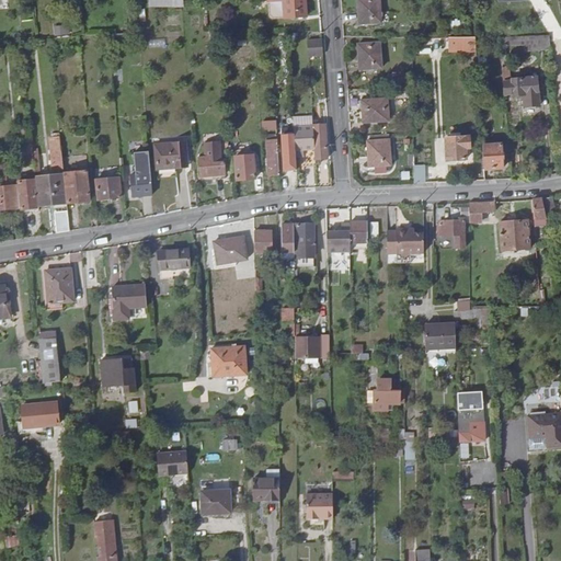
[(301,0),(281,0),(283,18),(304,15),(301,0)]
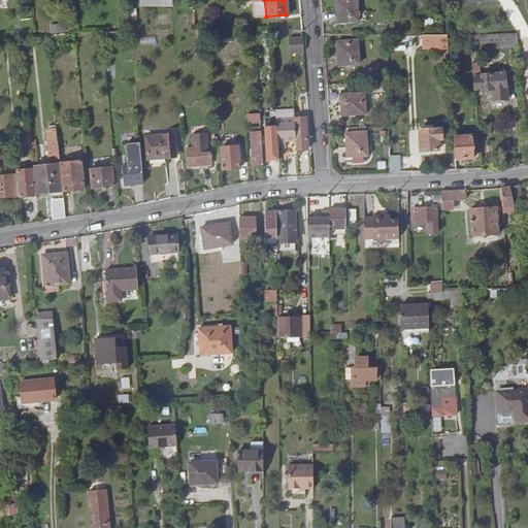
[(356,0),(345,0),(336,1),(339,24),(359,23),(356,0)]
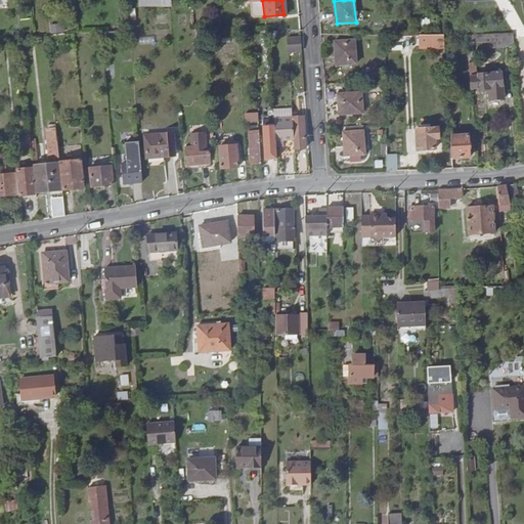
[(62,33),(62,25),(51,24),(50,32),(62,33)]
